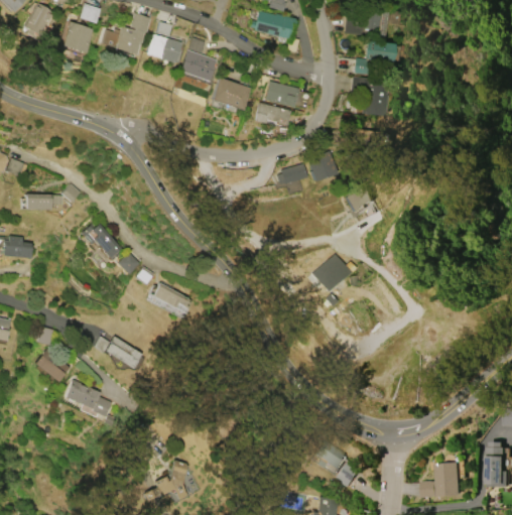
[(1,0),(26,0),(13,13),(1,0)]
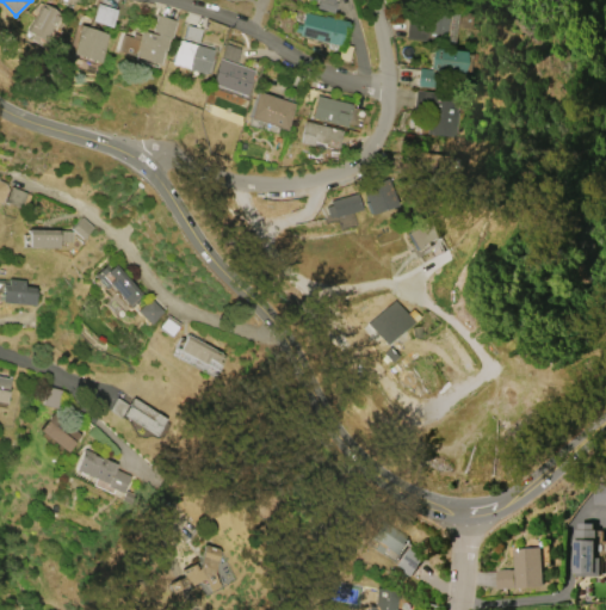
[(338,0),(336,4),(339,4),(335,14),(320,8),(322,2),(316,0),(314,0),(314,1),(310,0),(338,0)]
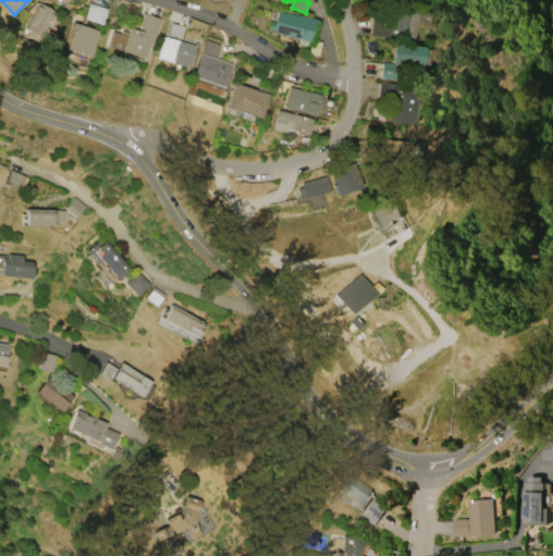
[(42,3),(59,13),(41,39),(26,29),(42,3)]
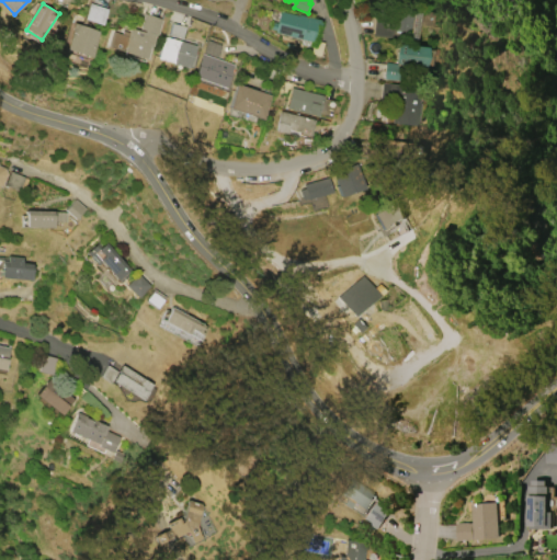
[(86,20),(92,3),(110,10),(103,26),(86,20)]
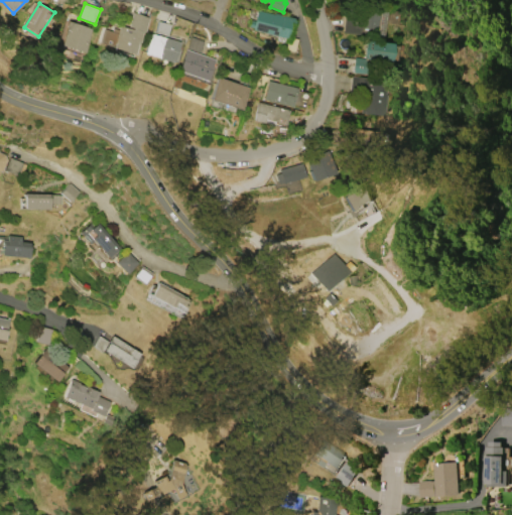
[(277,14),(296,19),(296,20),(297,21),(295,27),(292,26),(288,39),(256,30),(256,29),(251,27),(253,21),(257,22),(260,11),(277,15),(277,14)]
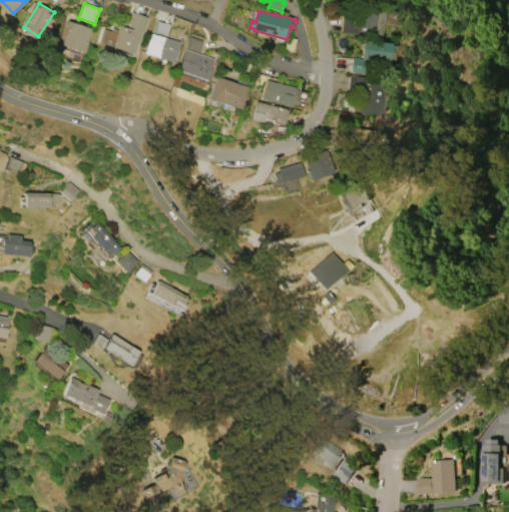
[(387,13),(384,38),(344,34),(346,16),(363,18),(364,11),(387,13)]
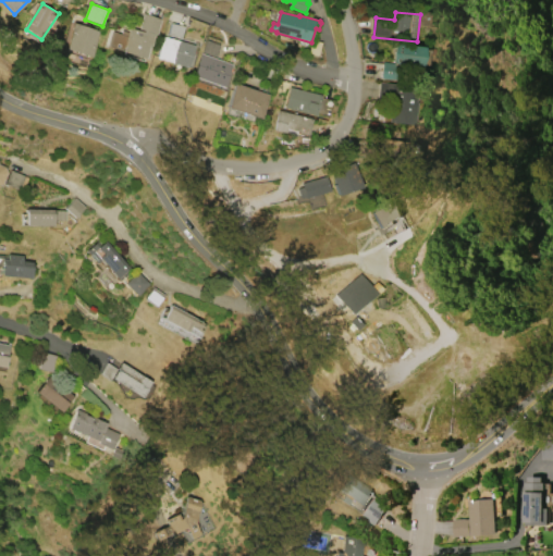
[(163,20),(155,47),(152,47),(148,61),(125,52),(125,51),(111,47),(117,32),(131,37),(133,28),(146,33),(147,32),(140,29),(146,14),(163,20)]
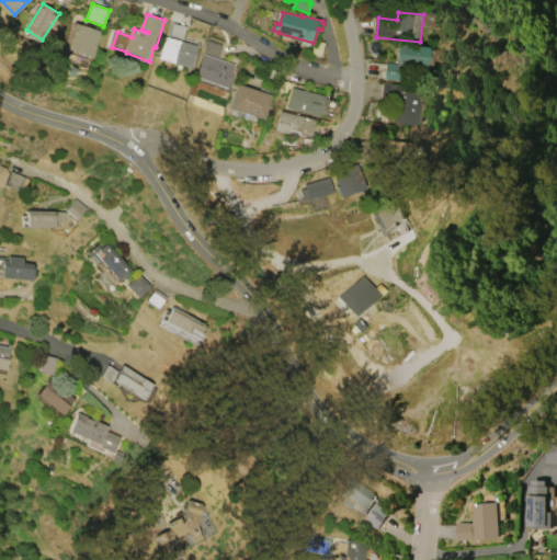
[(67,50),(76,24),(101,32),(91,58),(67,50)]
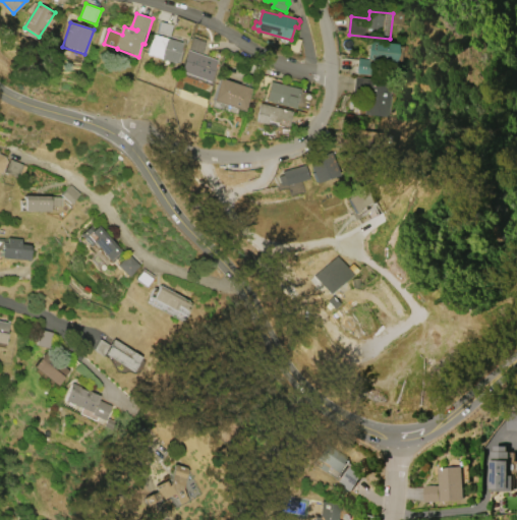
[(159,34),(162,22),(174,25),(170,38),(159,34)]
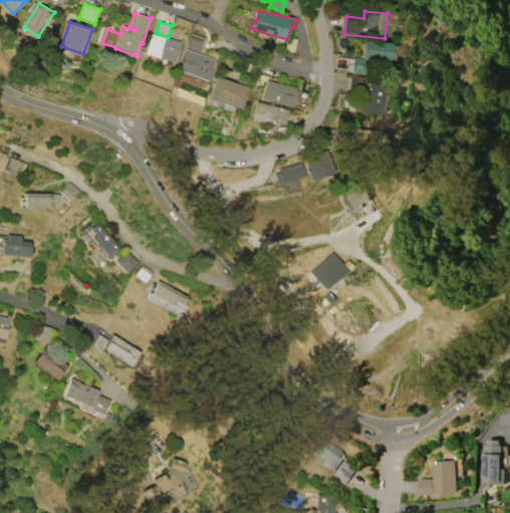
[(176,63),(148,54),(154,34),(182,42),(176,63)]
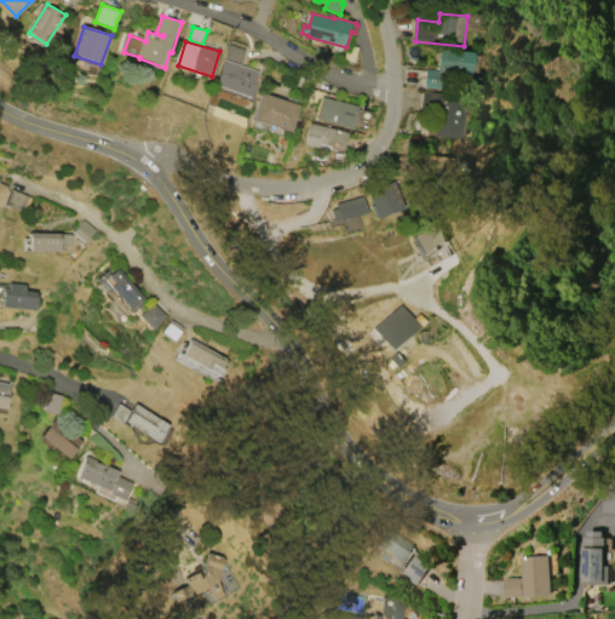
[(243,64),(228,59),(233,45),(248,51),(243,64)]
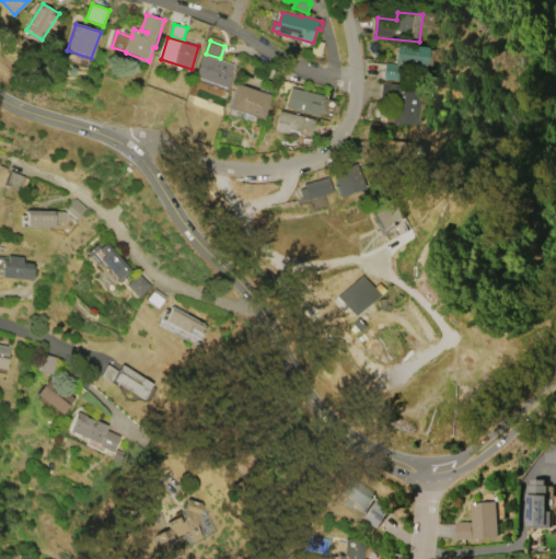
[(313,55),(316,42),(325,44),(322,57),(313,55)]
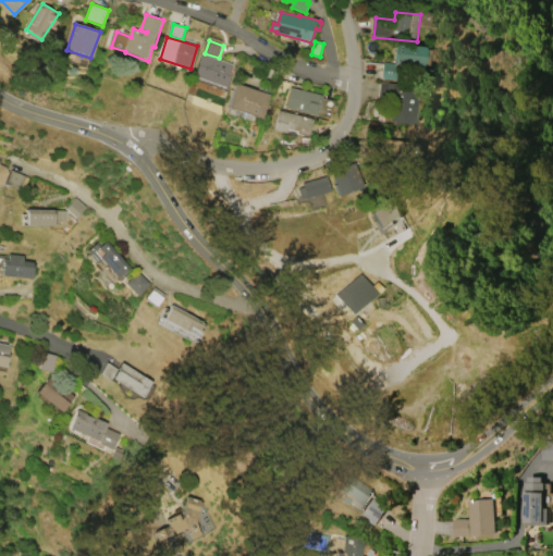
[(424,69),(396,64),(396,54),(398,45),(427,48),(427,59),(424,69)]
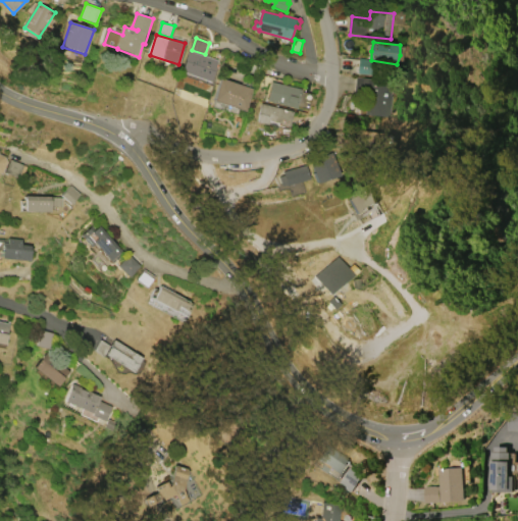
[(212,83),(184,72),(192,51),(219,61),(212,83)]
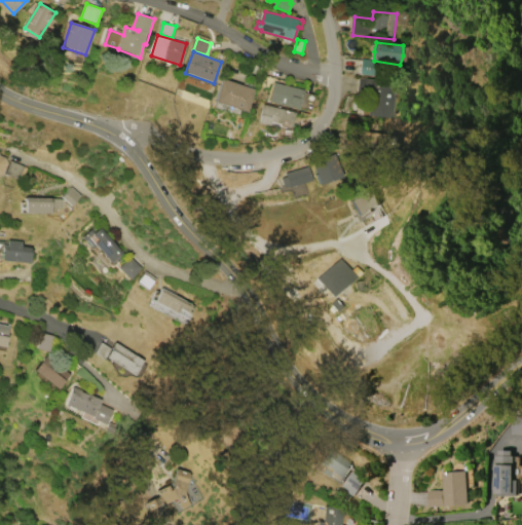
[(248,113),(217,103),(224,79),(256,90),(248,113)]
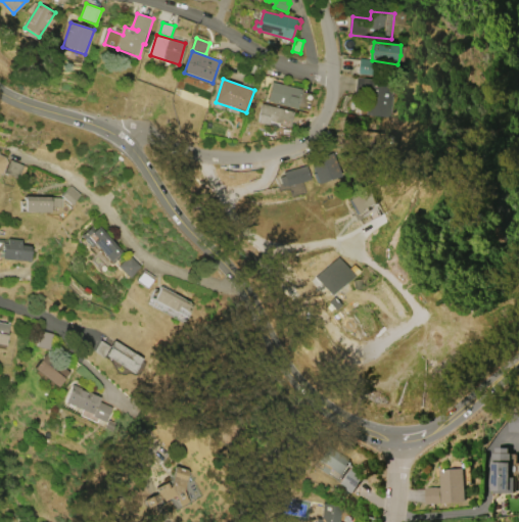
[(391,117),(368,115),(370,92),(358,91),(359,79),(373,80),(373,83),(394,85),(391,117)]
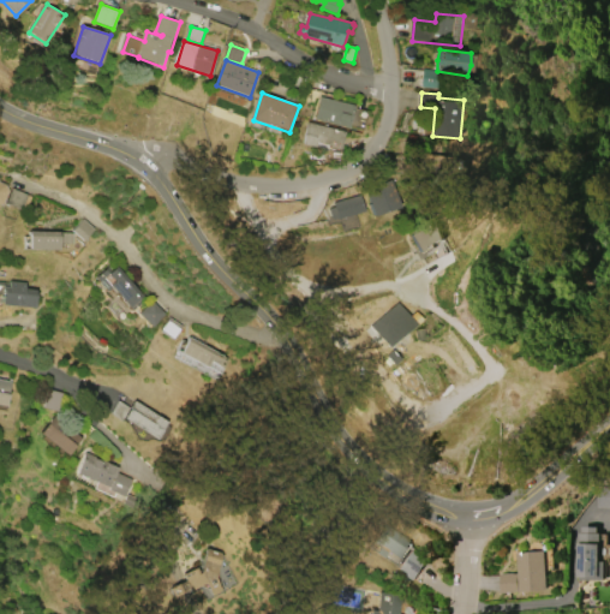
[(317,120),(323,97),(357,106),(351,129),(317,120)]
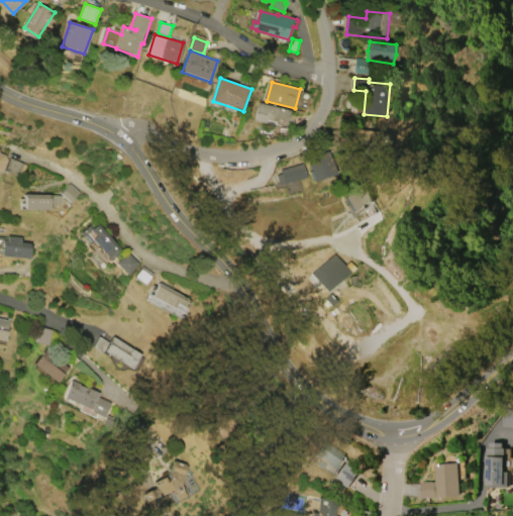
[(289,125),(278,123),(277,126),(257,121),(261,103),(293,111),(289,125)]
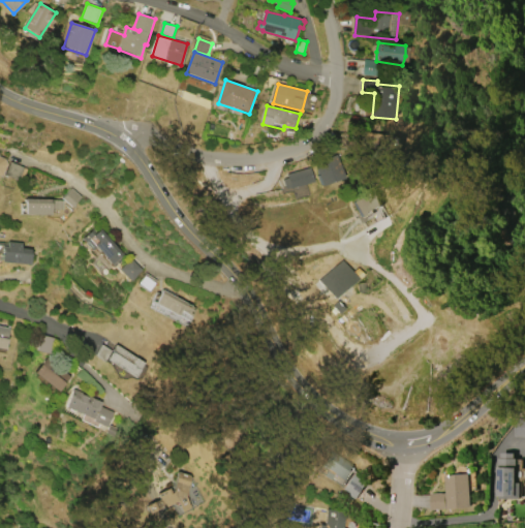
[(396,135),(364,134),(364,148),(396,149),(396,135)]
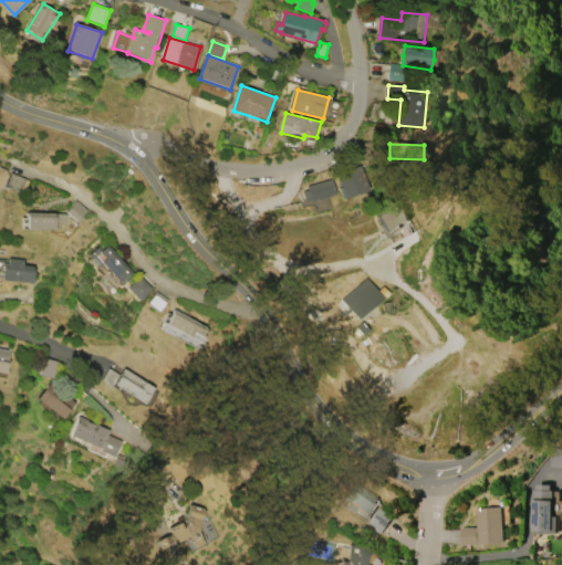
[(362,166),(372,190),(346,200),(337,176),(362,166)]
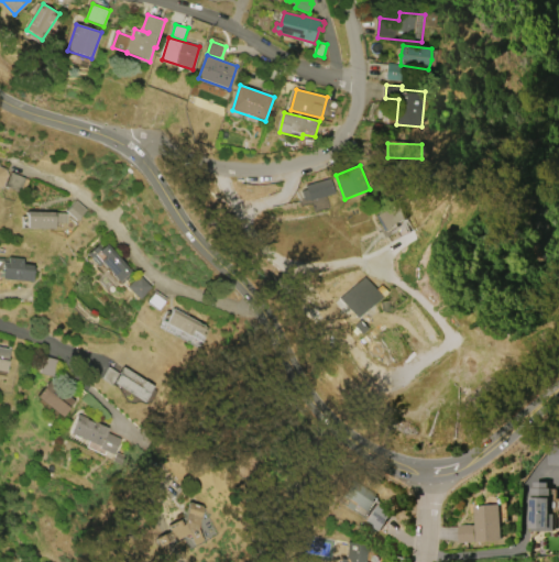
[(0,187),(0,167),(8,171),(9,174),(2,187),(0,187)]
